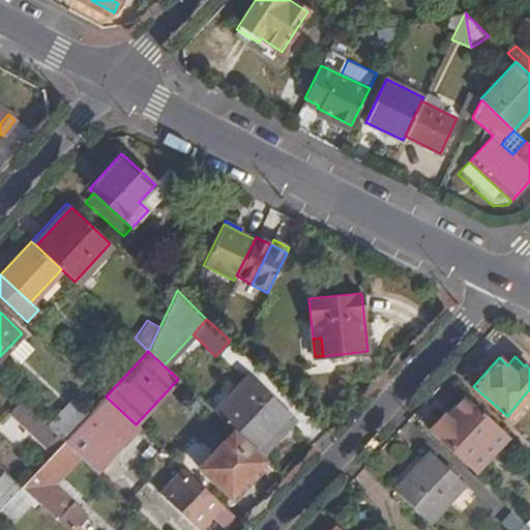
[(244,374),(210,410),(258,454),(277,434),(282,437),(296,421),(244,374)]
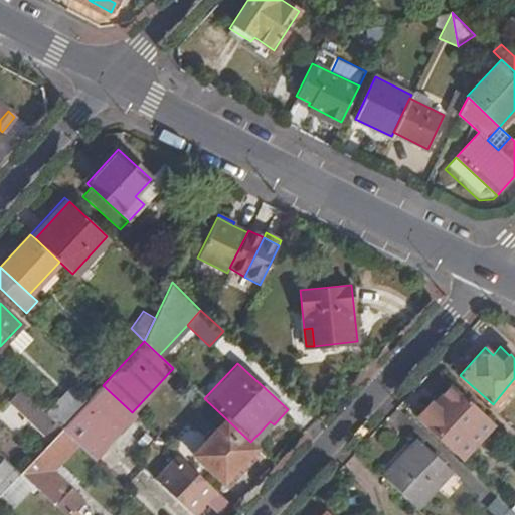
[(132,412),(103,385),(87,402),(61,430),(77,444),(91,457),(132,412)]
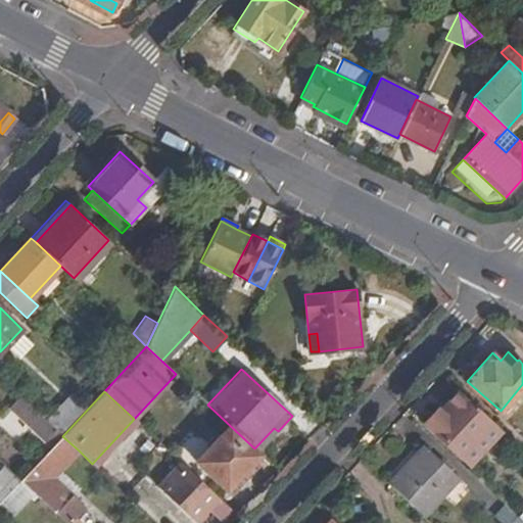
[(70,392),(45,420),(62,436),(88,409),(70,392)]
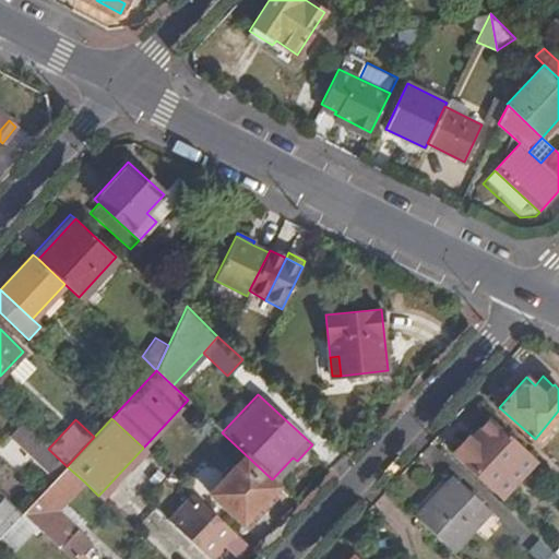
[(48,449),(22,423),(10,436),(56,478),(67,466),(48,449)]
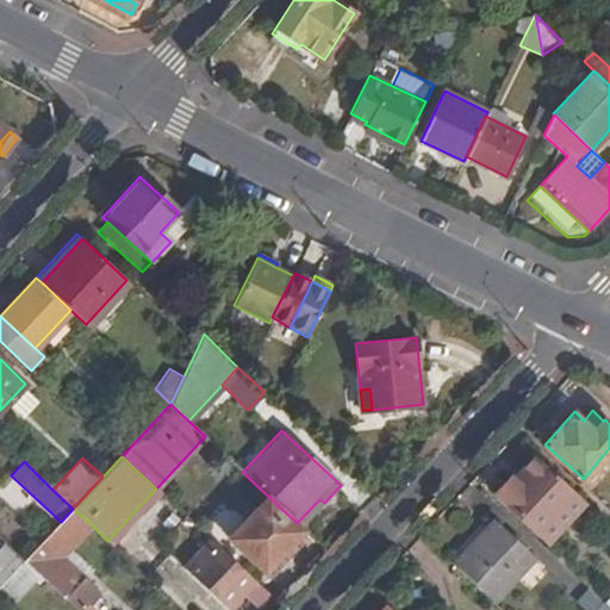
[(583,498),(545,461),(522,484),(510,473),(495,490),(545,537),(583,498)]
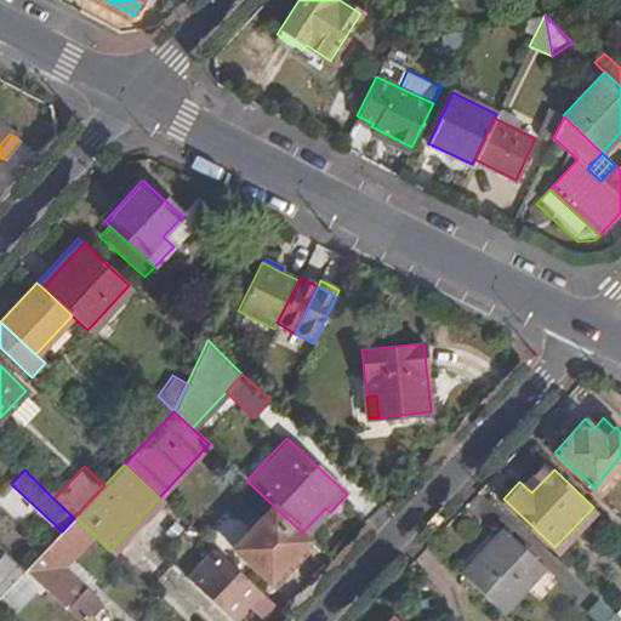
[(302,533),(309,539),(349,497),(347,494),(330,512),(325,508),(302,533)]
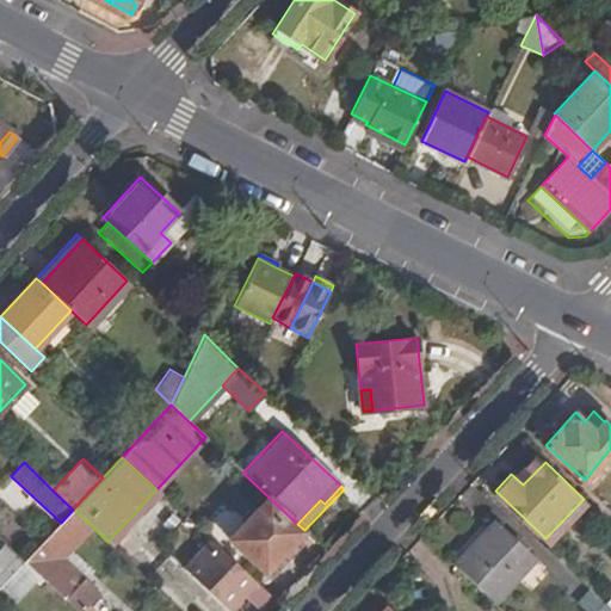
[(264,572),(301,531),(265,498),(228,538),(264,572)]
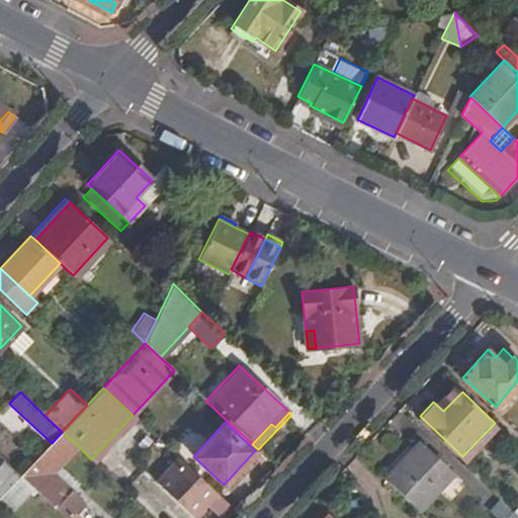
[(62,432),(52,443),(21,476),(20,477),(32,489),(54,508),(64,517),(67,517),(74,512),(84,501),(71,489),(54,472),(78,446),(62,432)]
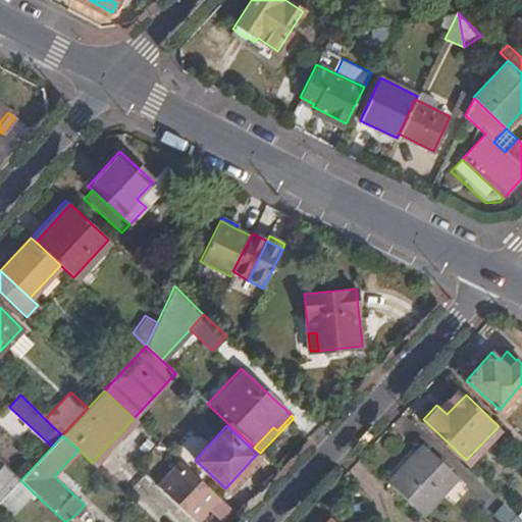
[(422,446),(388,482),(422,514),(456,477),(422,446)]
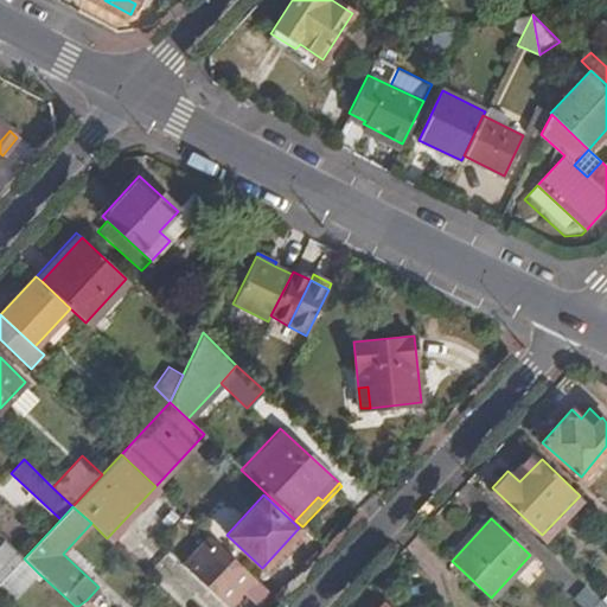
[(305,534),(299,528),(262,568),(269,574),(305,534)]
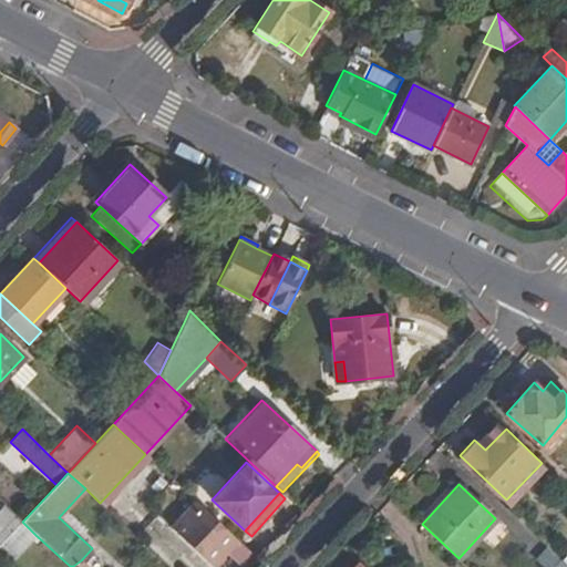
[(237,539),(195,501),(171,527),(212,566),(237,539)]
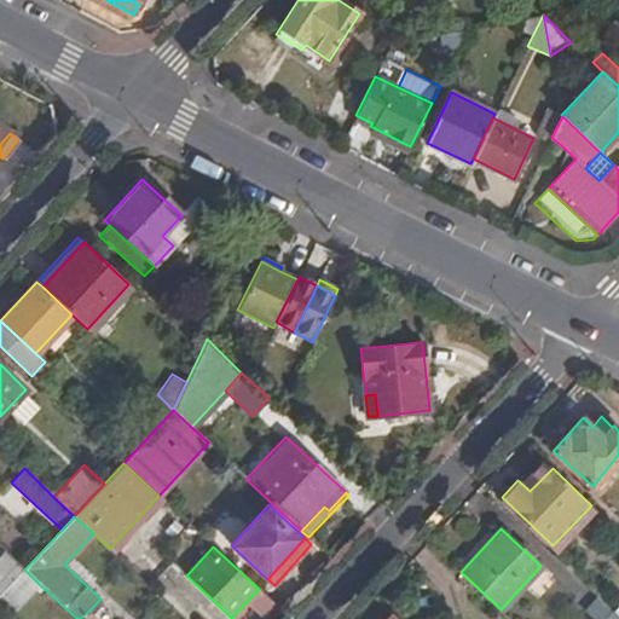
[(25,568),(6,550),(0,556),(0,595),(1,594),(24,570),(25,568)]
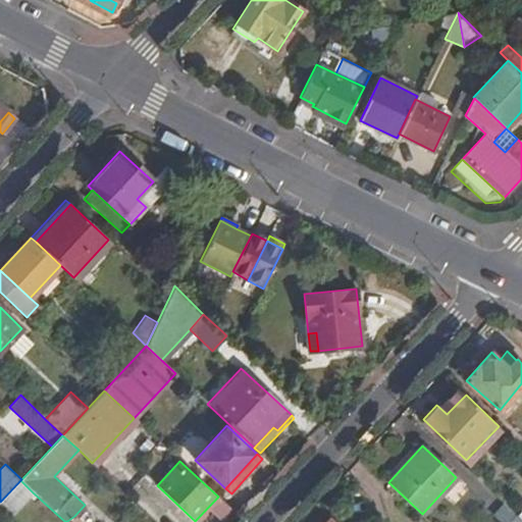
[(33,492),(20,480),(1,501),(14,513),(33,492)]
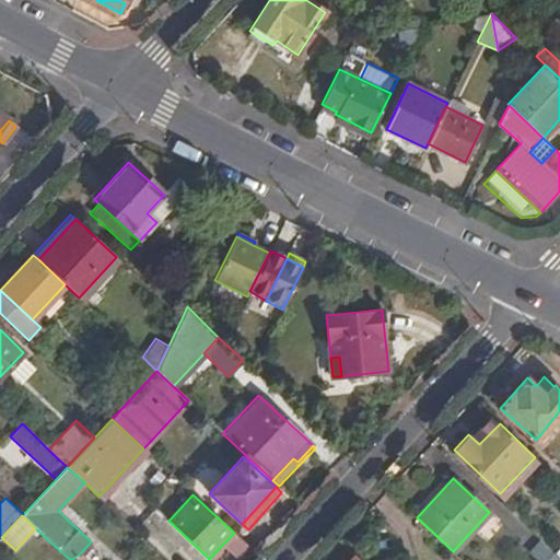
[(559,559),(559,556),(555,550),(545,559),(559,559)]
